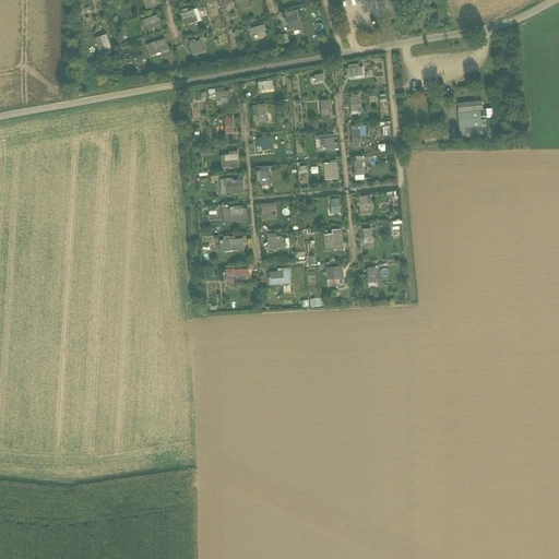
[(154,0),(141,0),(144,10),(156,7),(154,0)]
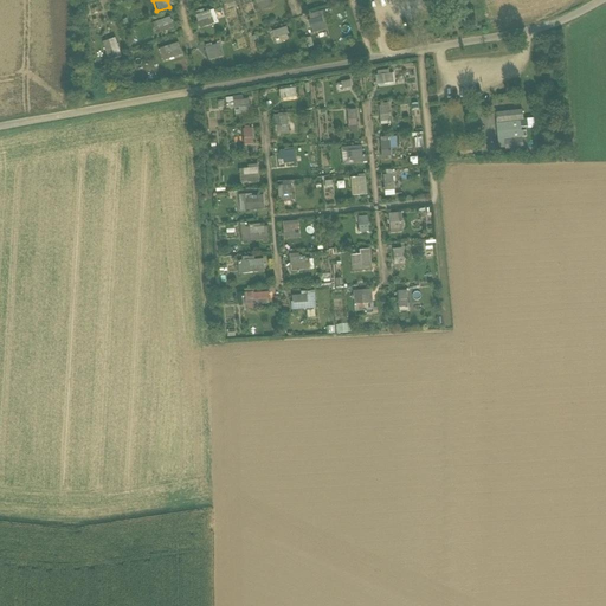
[(271,7),(268,0),(269,0),(252,0),(257,12),(271,7)]
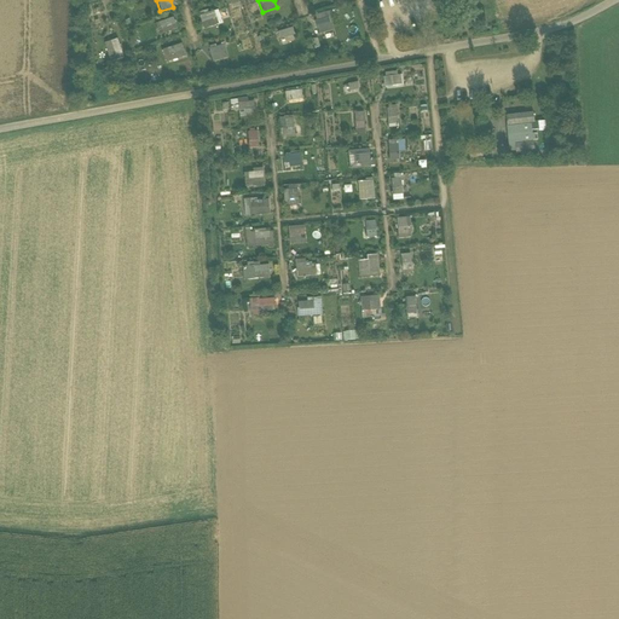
[(202,29),(221,24),(218,11),(198,15),(202,29)]
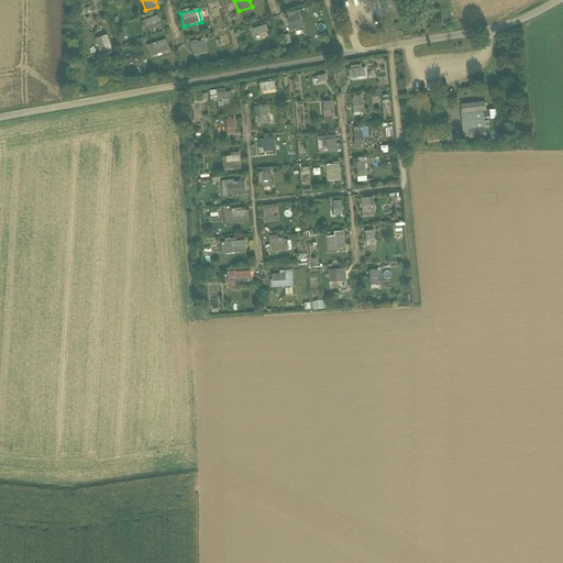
[(285,13),(287,30),(304,28),(301,11),(285,13)]
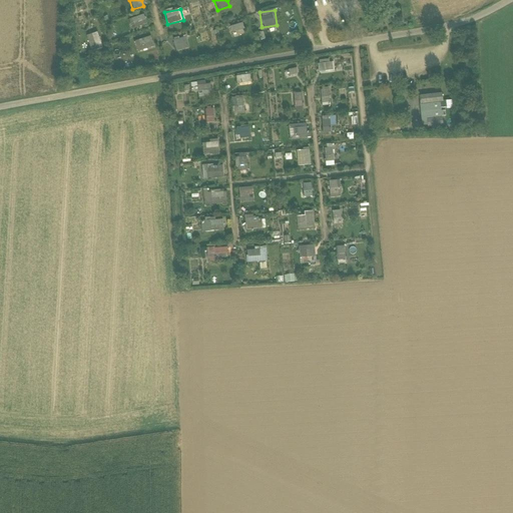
[(142,14),(128,19),(131,29),(146,24),(142,14)]
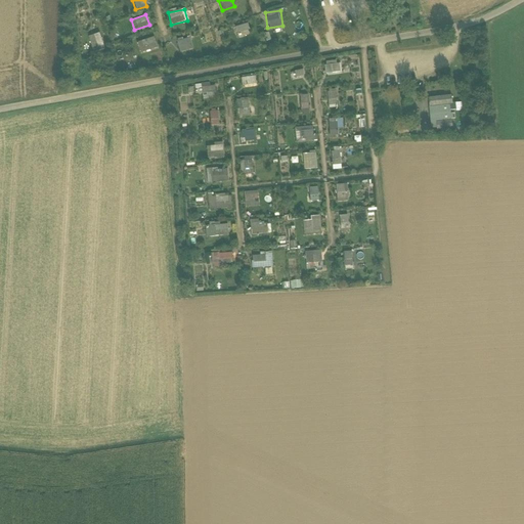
[(235,33),(248,30),(247,24),(234,27),(235,33)]
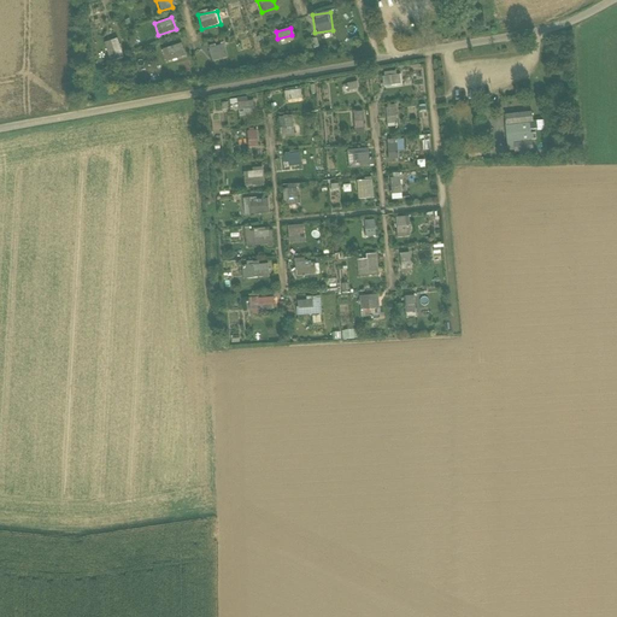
[(117,39),(103,43),(110,63),(123,58),(117,39)]
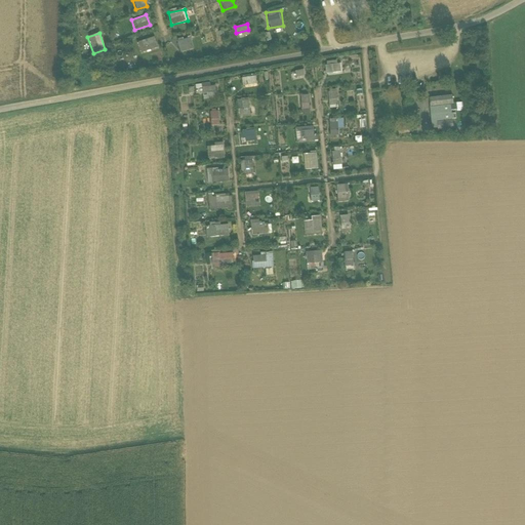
[(140,53),(158,48),(154,37),(136,42),(140,53)]
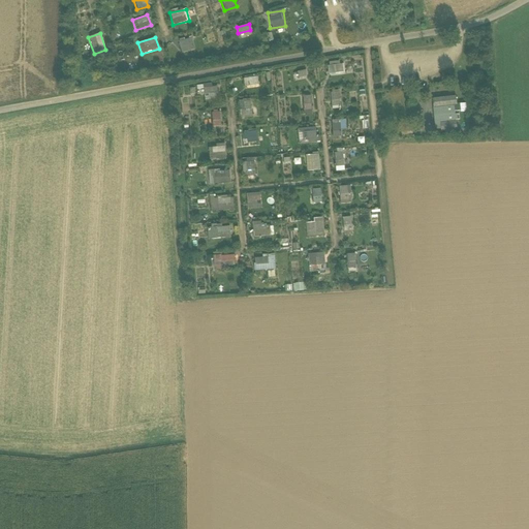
[(191,37),(177,39),(179,53),(194,50),(191,37)]
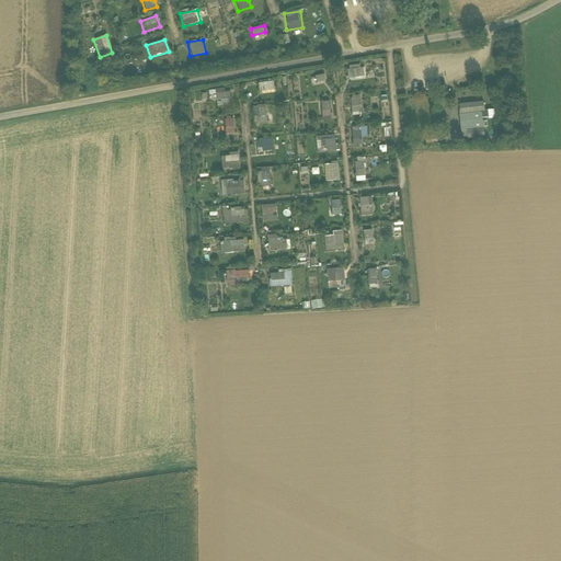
[(364,66),(347,67),(348,78),(365,77),(364,66)]
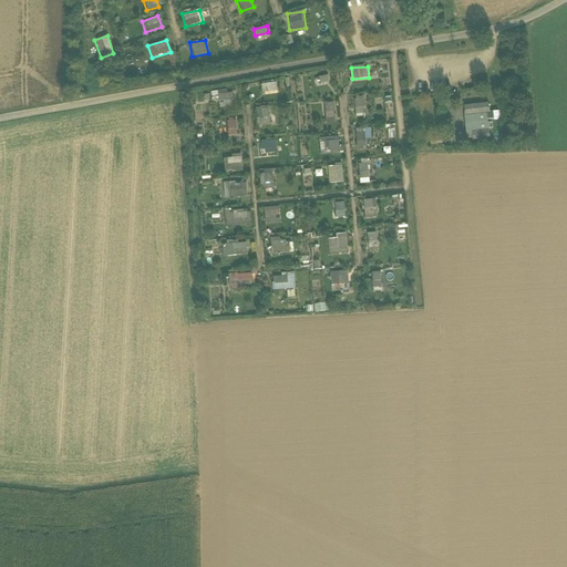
[(263,93),(276,90),(275,82),(260,85),(263,93)]
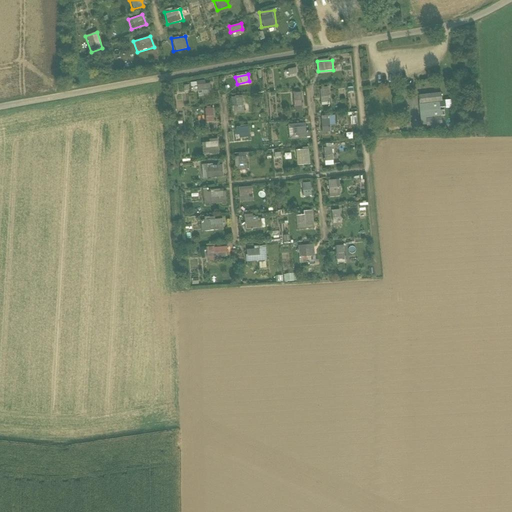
[(211,91),(210,82),(196,83),(197,93),(211,91)]
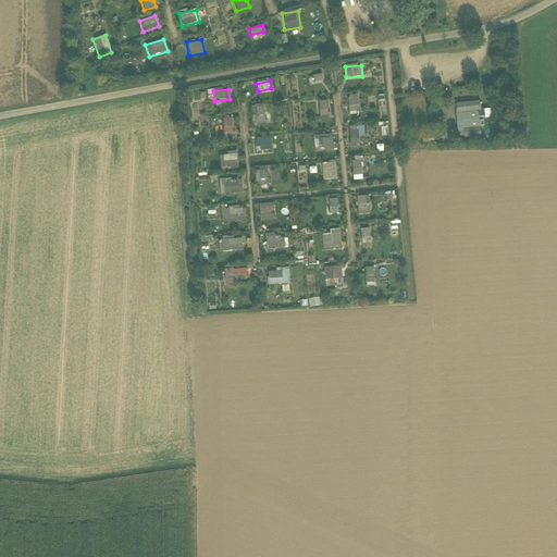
[(357,95),(347,96),(348,114),(357,114),(357,95)]
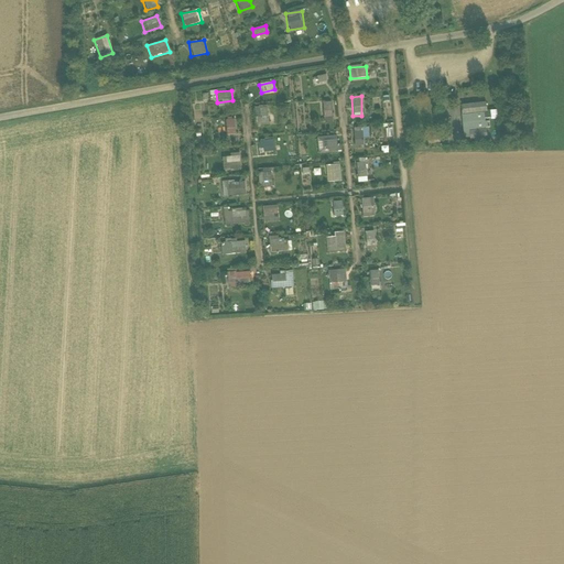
[(322,102),(323,121),(333,120),(333,101),(322,102)]
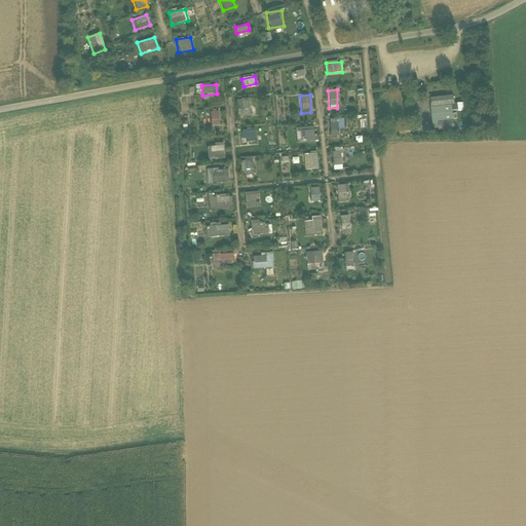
[(430,100),(431,107),(451,105),(454,105),(453,97),(430,100)]
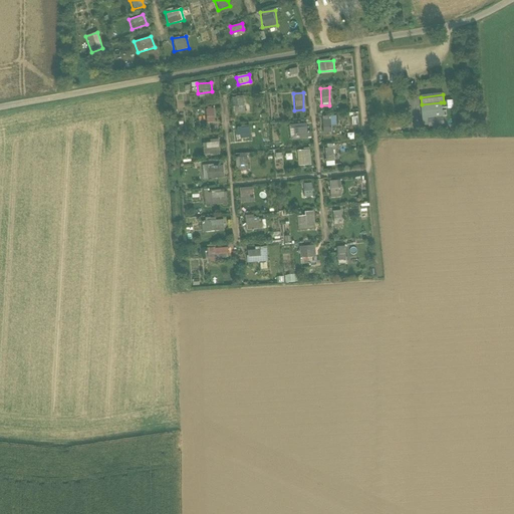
[(243,96),(231,96),(233,114),(244,114),(243,96)]
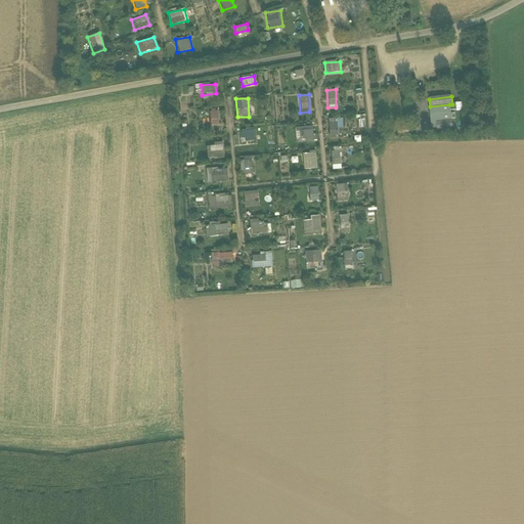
[(451,121),(451,119),(450,115),(450,111),(449,104),(430,106),(431,123),(436,123),(451,121)]
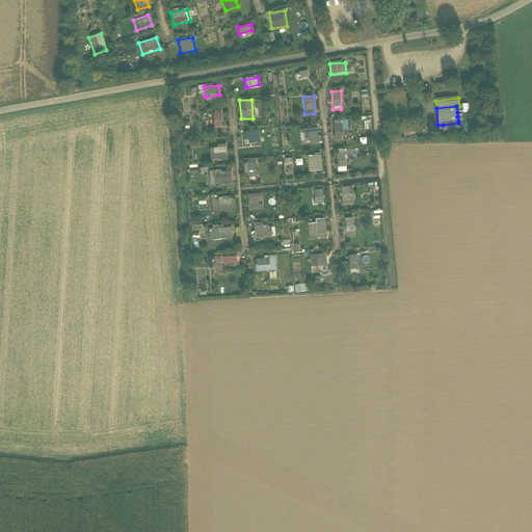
[(212,113),(213,127),(221,127),(221,112),(212,113)]
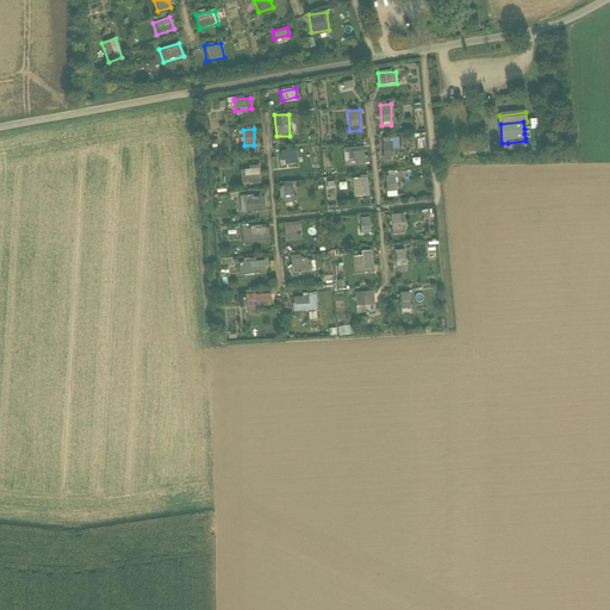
[(394,157),(396,138),(383,138),(381,157),(394,157)]
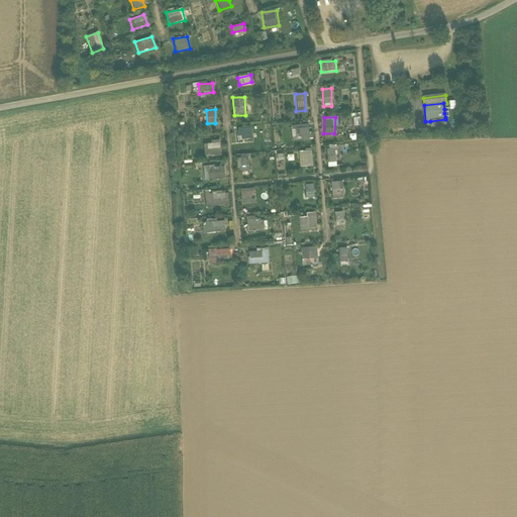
[(430,121),(430,126),(431,129),(446,127),(445,119),(430,121)]
